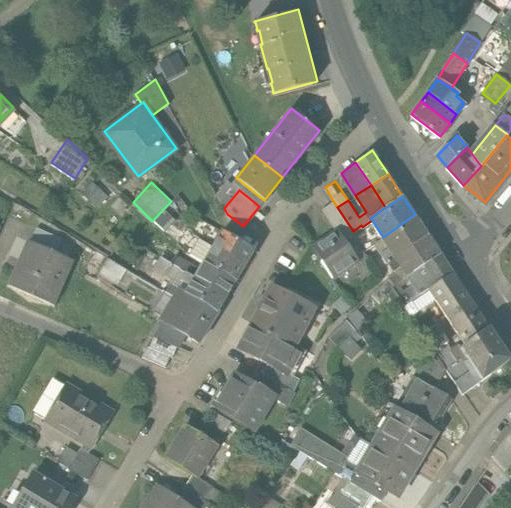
[(337,207),(333,201),(322,208),(337,231),(339,229),(349,243),(358,237),(353,231),(337,207)]
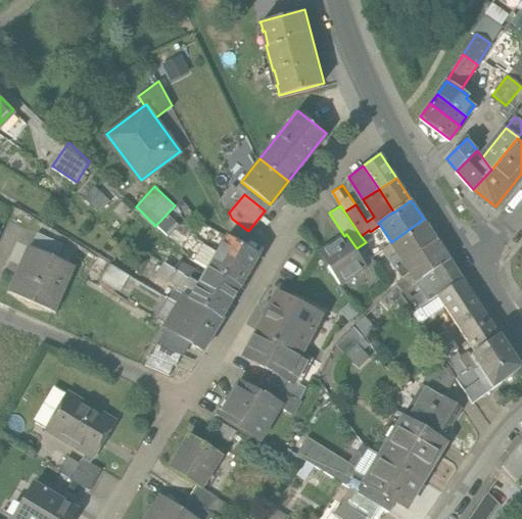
[(424,219),(391,242),(398,252),(390,257),(395,265),(404,261),(436,239),(424,219)]
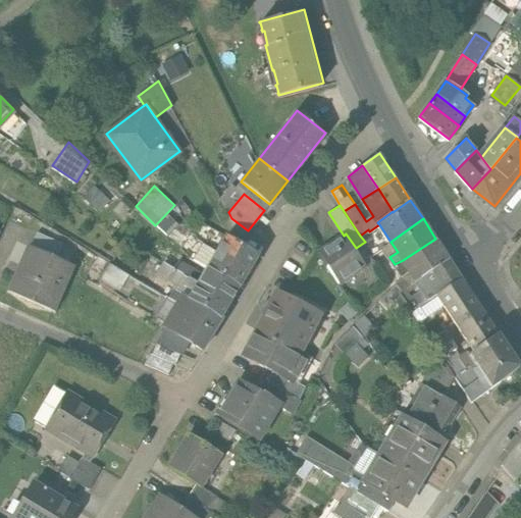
[(211,230),(202,224),(197,232),(200,240),(217,251),(222,243),(209,235),(211,230)]
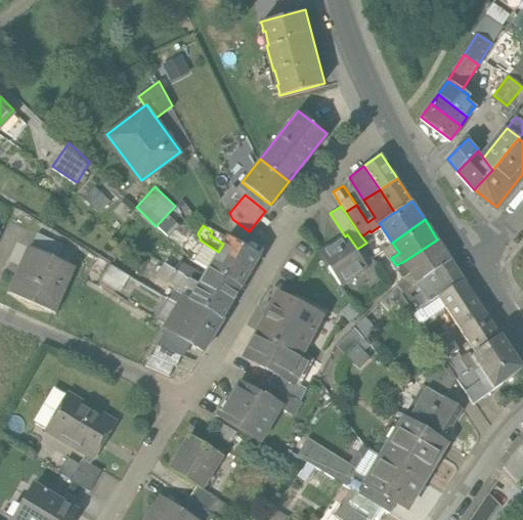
[(63,243),(37,230),(31,246),(56,257),(63,243)]
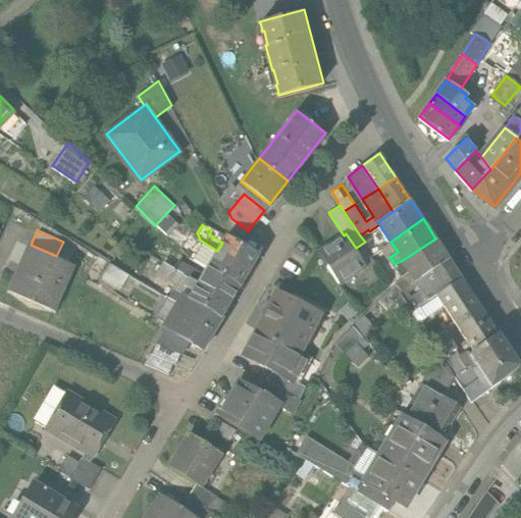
[(200,240),(189,234),(185,242),(213,259),(217,251),(200,240)]
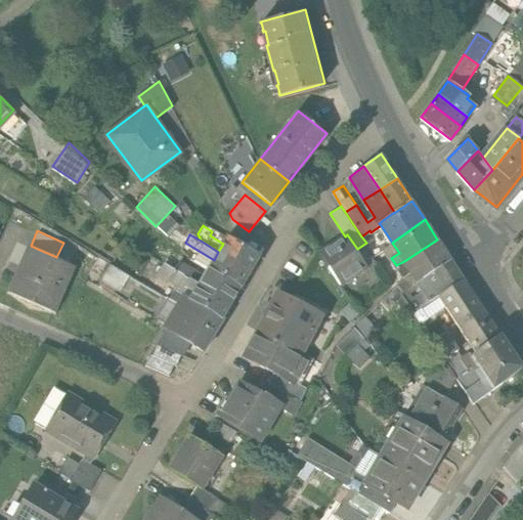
[(345,236),(320,253),(341,284),(367,266),(357,249),(347,234),(345,236)]
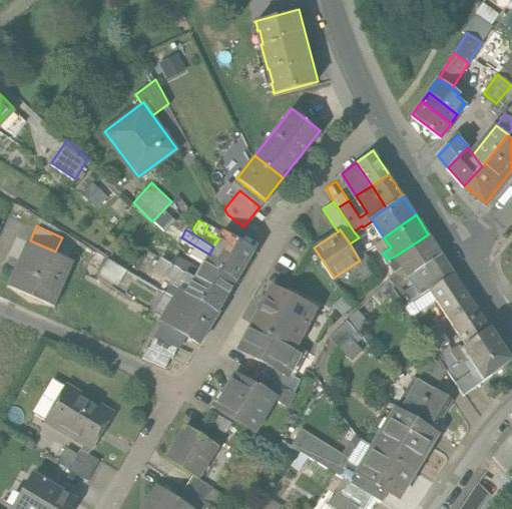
[(254,249),(223,230),(218,238),(213,246),(245,266),(254,249)]
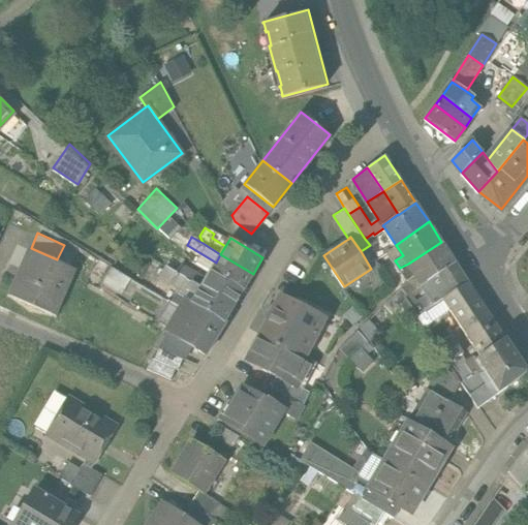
[(441,242),(408,264),(400,268),(406,278),(407,278),(414,274),(421,283),(422,282),(454,260),(441,242)]
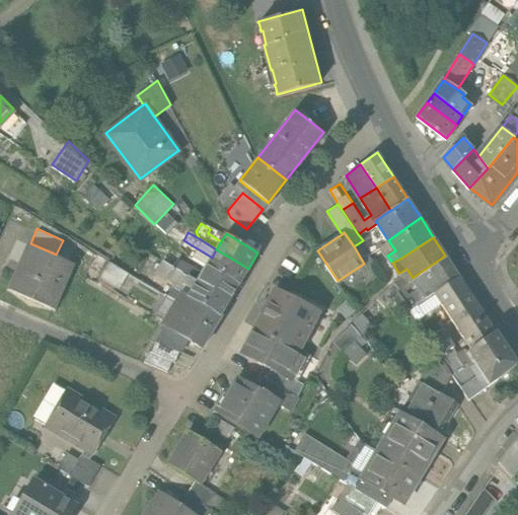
[(30,243),(27,242),(26,244),(28,245),(10,286),(9,285),(8,287),(55,307),(56,306),(50,303),(68,261),(56,254),(30,243)]
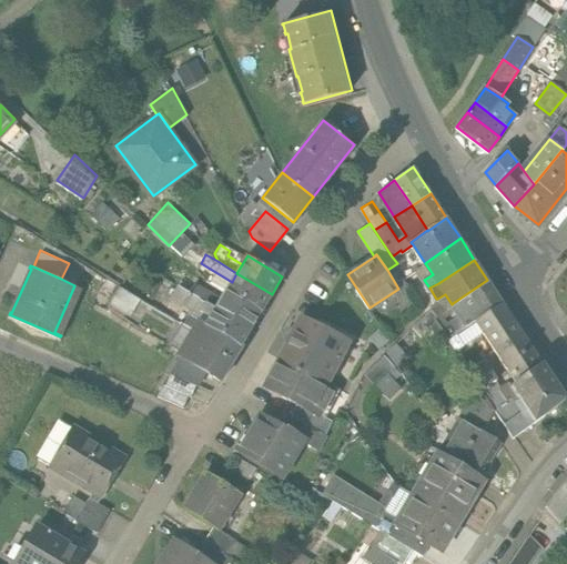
[(272,294),(236,273),(232,282),(226,290),(262,311),(272,294)]
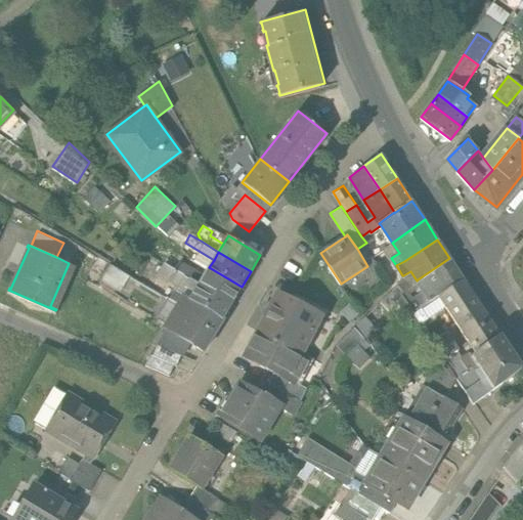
[(449,258),(418,279),(425,289),(415,296),(407,287),(402,290),(415,309),(438,293),(462,276),(449,258)]
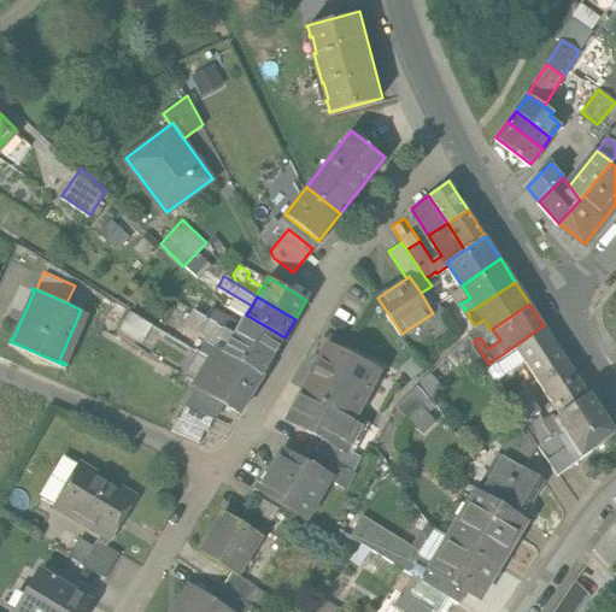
[(241,323),(212,306),(206,316),(235,333),(241,323)]
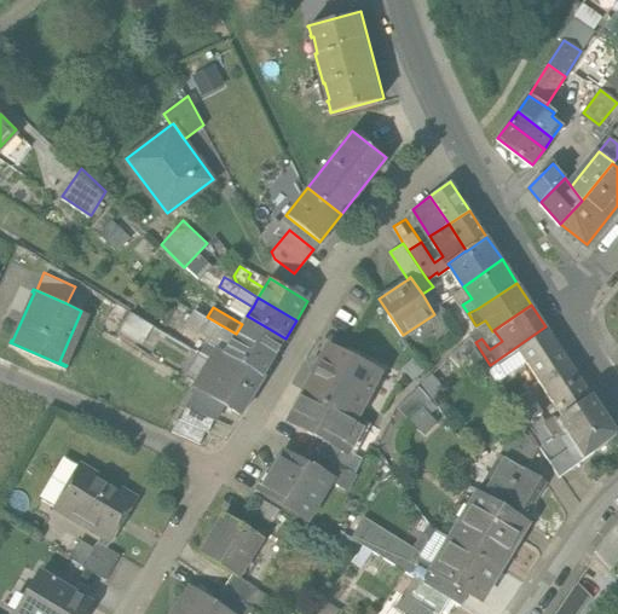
[(154,323),(132,310),(121,328),(144,341),(154,323)]
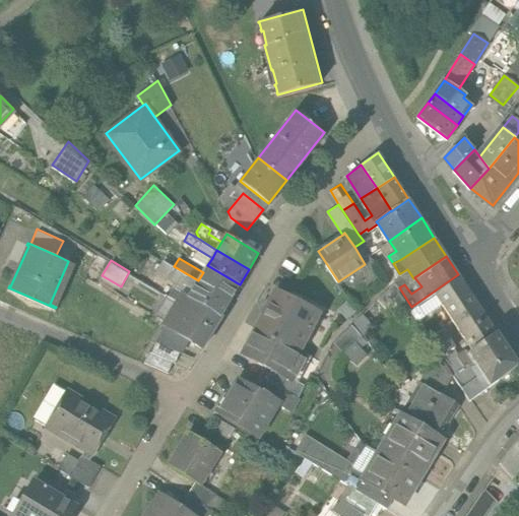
[(174,266),(164,260),(157,270),(184,285),(185,283),(193,288),(198,280),(174,266)]
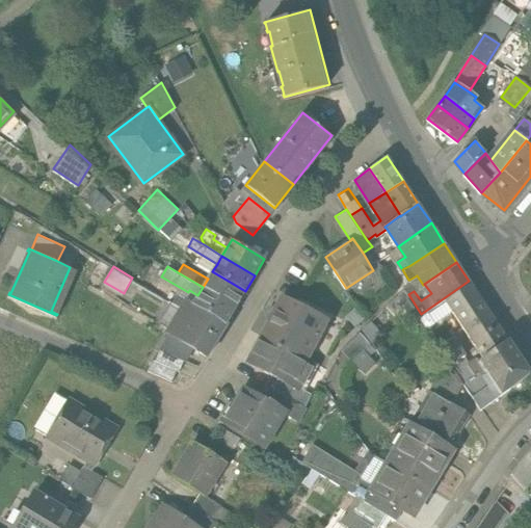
[(245,291),(212,271),(208,279),(203,287),(236,307),(245,291)]
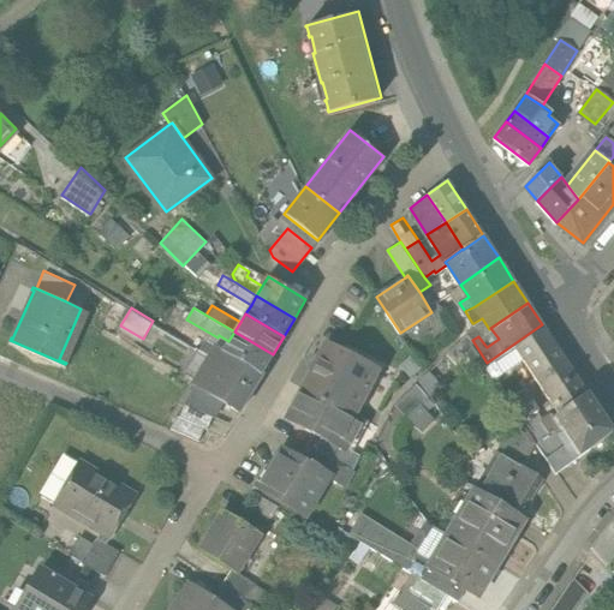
[(482,318),(474,323),(475,324),(468,332),(472,340),(478,336),(489,329),(482,318)]
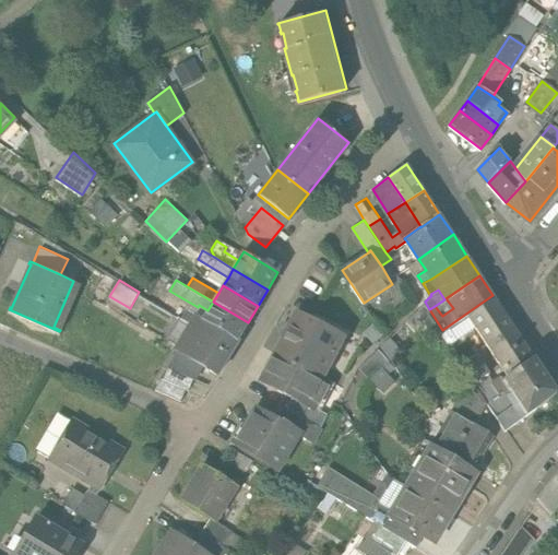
[(534,356),(493,295),(467,313),(509,375),(534,356)]
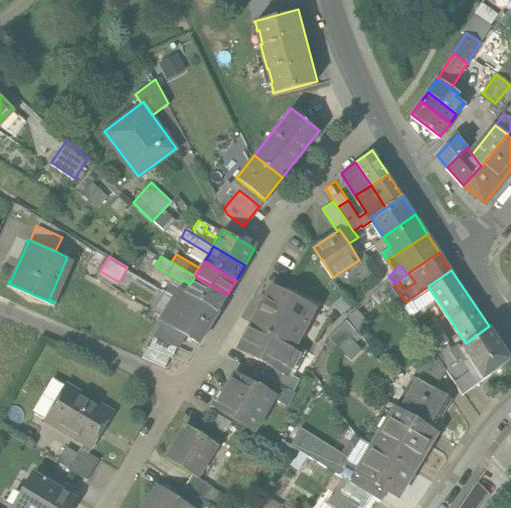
[(227,295),(195,276),(186,290),(186,291),(201,300),(218,310),(227,295)]
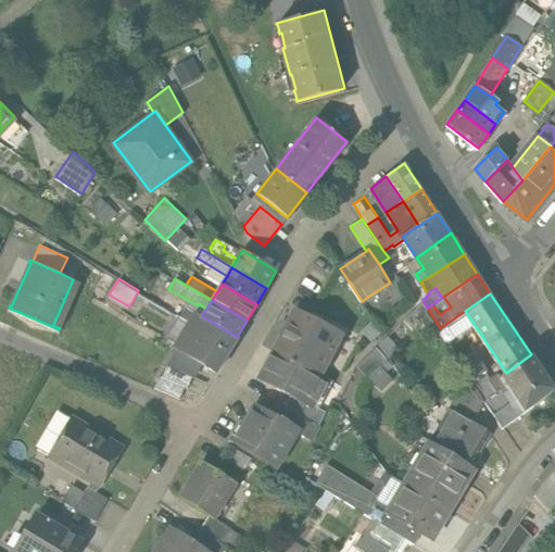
[(423,300),(403,318),(412,328),(421,318),(431,334),(440,328),(427,308),(423,300)]
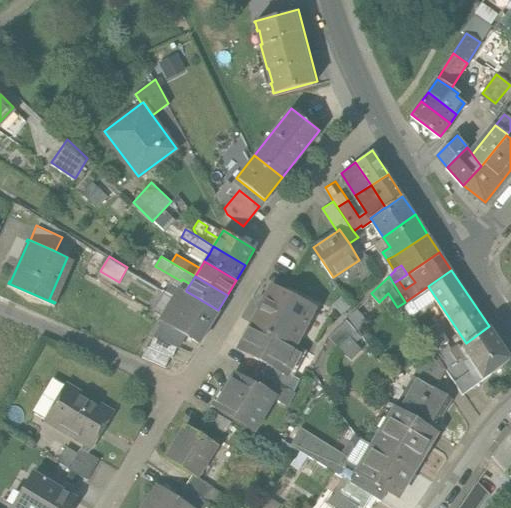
[(295,343),(314,307),(272,286),(254,321),(295,343)]
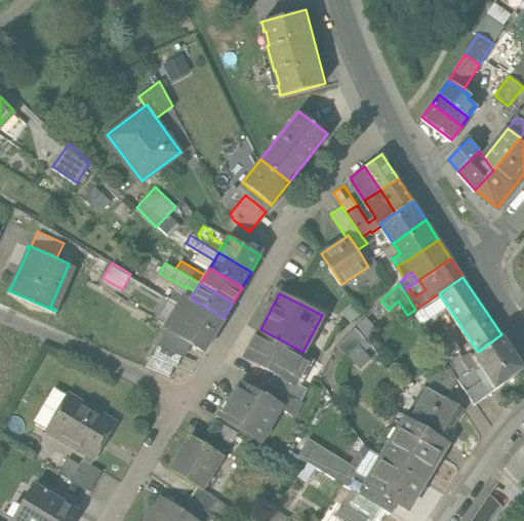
[(180,305),(165,326),(167,327),(187,338),(206,308),(191,298),(191,297),(186,295),(180,305)]
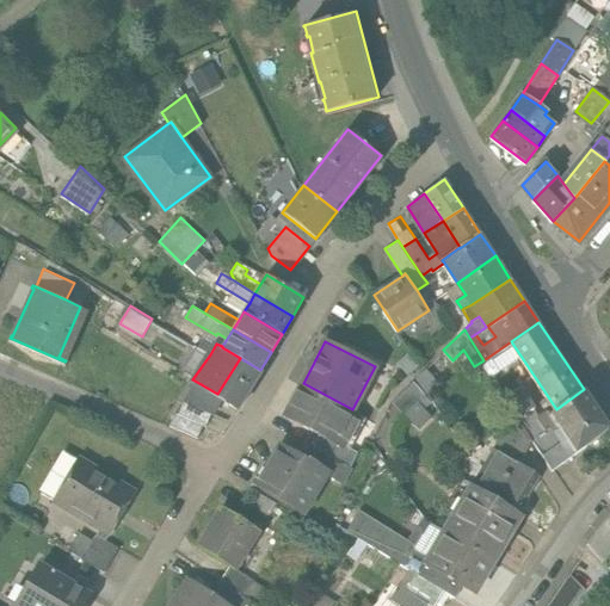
[(260,370),(240,358),(217,394),(221,396),(226,399),(225,401),(228,403),(229,401),(238,407),(260,370)]
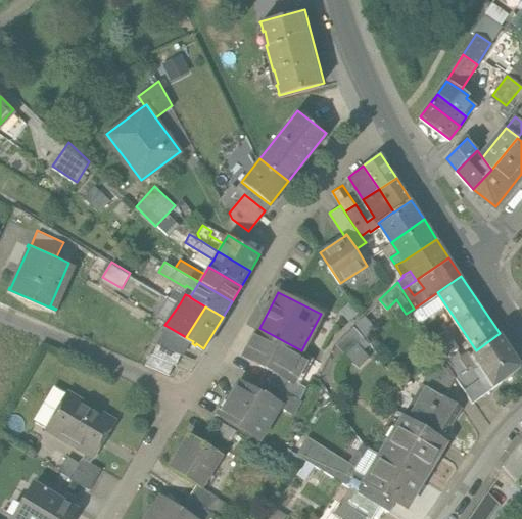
[(369,313),(357,317),(362,331),(374,327),(369,313)]
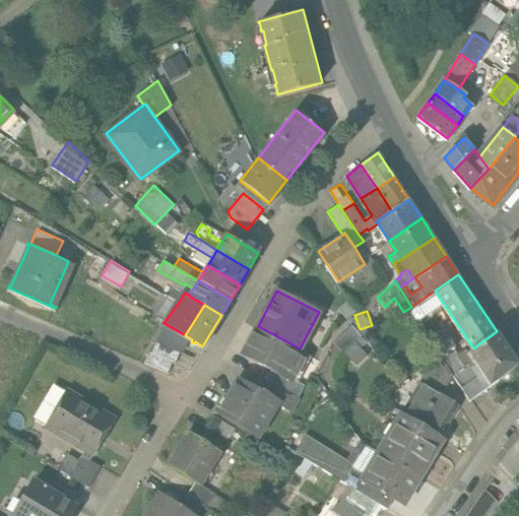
[(351,323),(333,340),(343,350),(362,333),(351,323)]
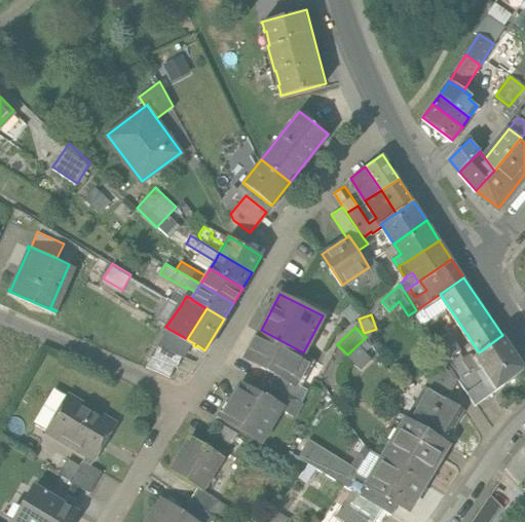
[(187,339),(167,328),(158,344),(183,355),(190,341),(187,339)]
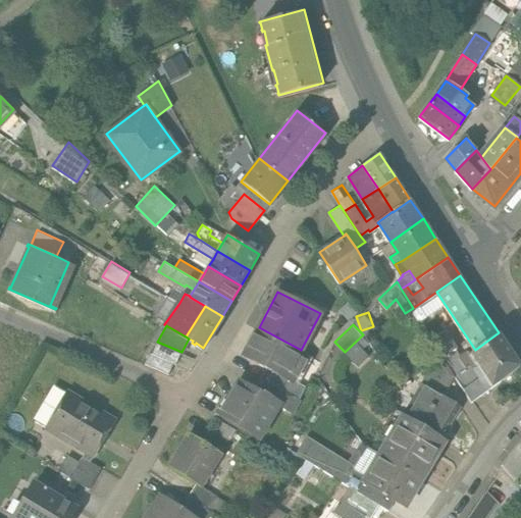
[(301,350),(259,327),(245,355),(273,369),(295,380),(296,379),(309,354),(301,350)]
